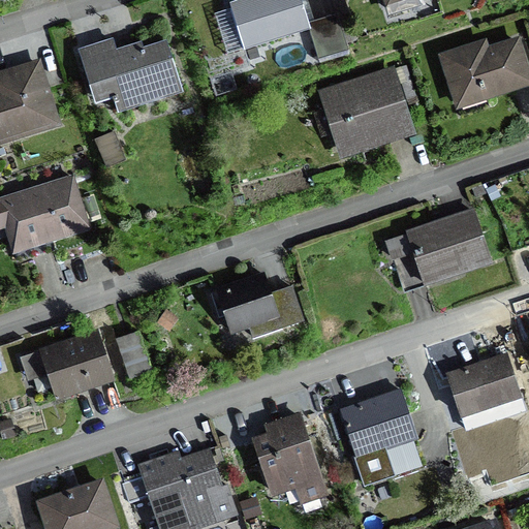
[(297,0),(238,0),(227,3),(241,48),(306,28),(297,0)]
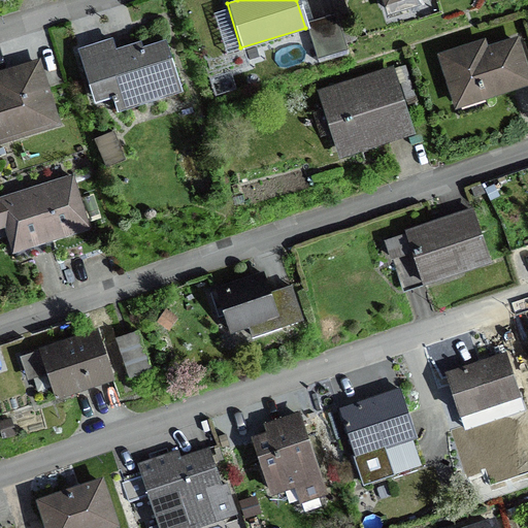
[(480,41),(438,55),(454,102),(525,79),(512,39),(483,48),(480,41)]
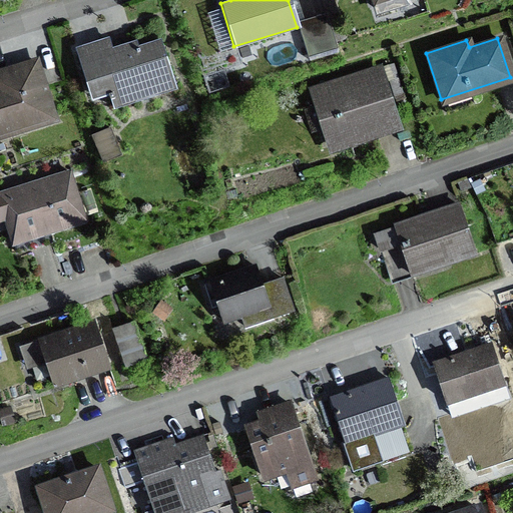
[(103,39),(72,50),(89,99),(106,93),(111,109),(173,88),(156,39),(133,47),(131,41),(106,49),(103,39)]
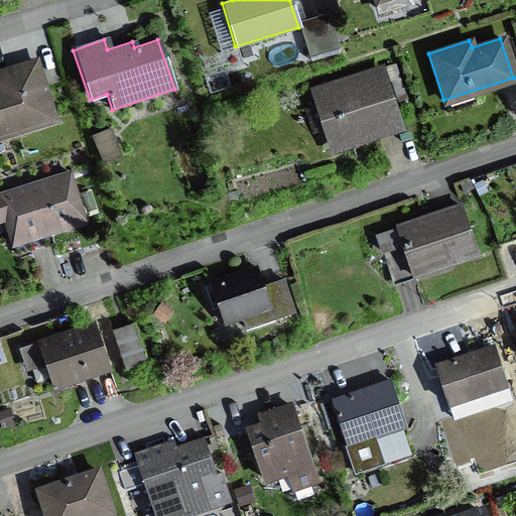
[(0,136),(52,119),(33,59),(0,70),(0,136)]
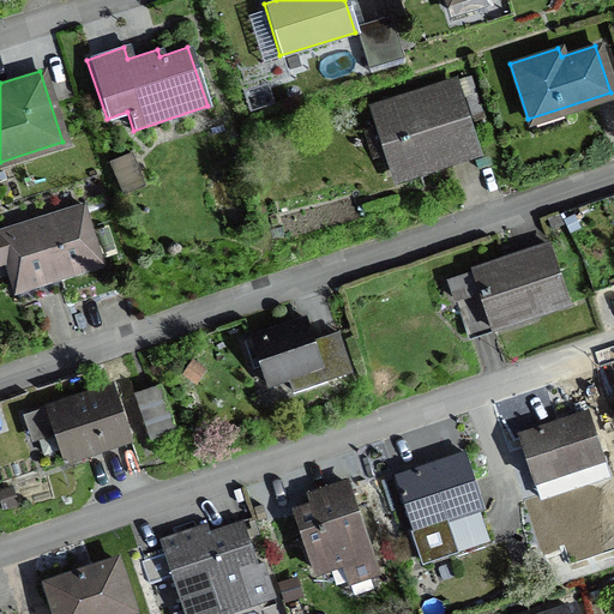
[(452,80),(368,107),(391,178),(475,151),(452,80)]
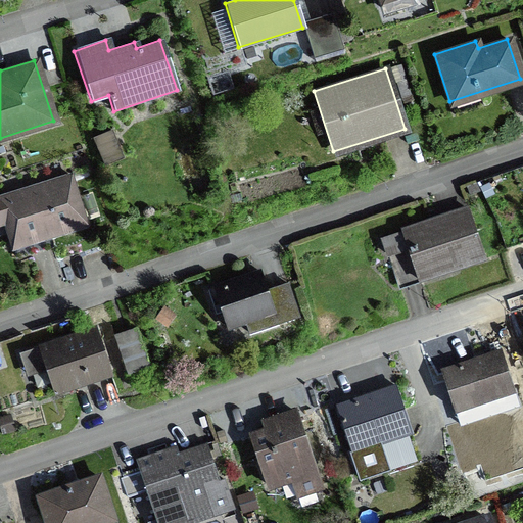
[(111,134),(94,140),(104,167),(122,159),(111,134)]
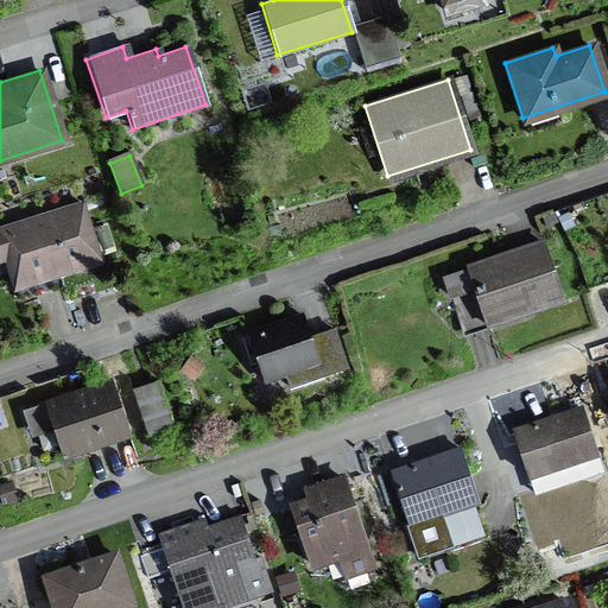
[(78,203),(0,227),(0,260),(2,260),(11,287),(96,260),(78,203)]
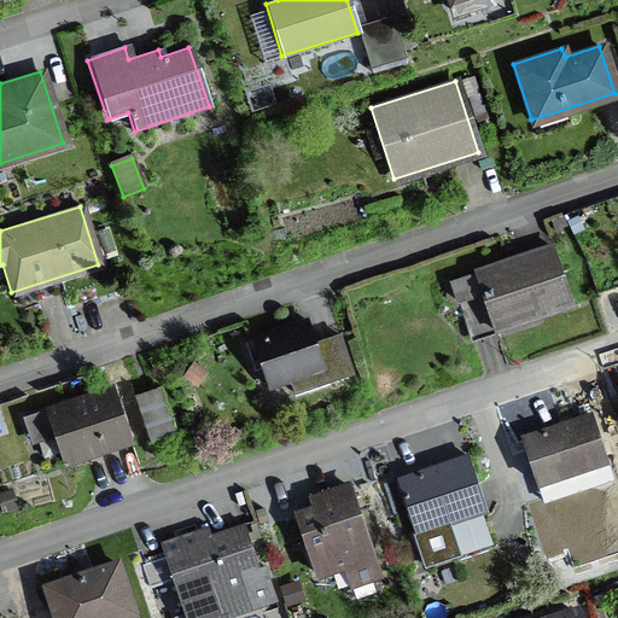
[(549,245),(471,270),(491,331),(569,304),(549,245)]
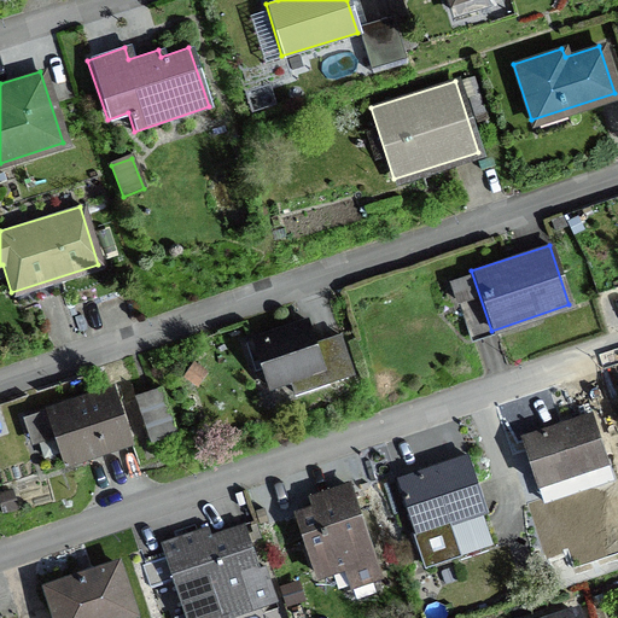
[(303,320),(249,337),(267,390),(290,383),(293,392),(351,373),(338,333),(310,342),(303,320)]
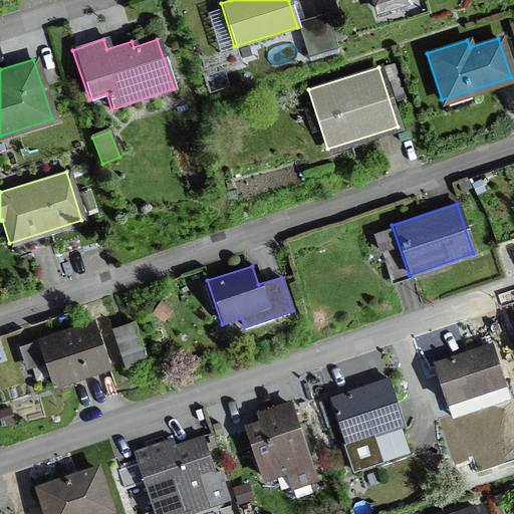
[(91,321),(34,339),(50,389),(107,369),(91,321)]
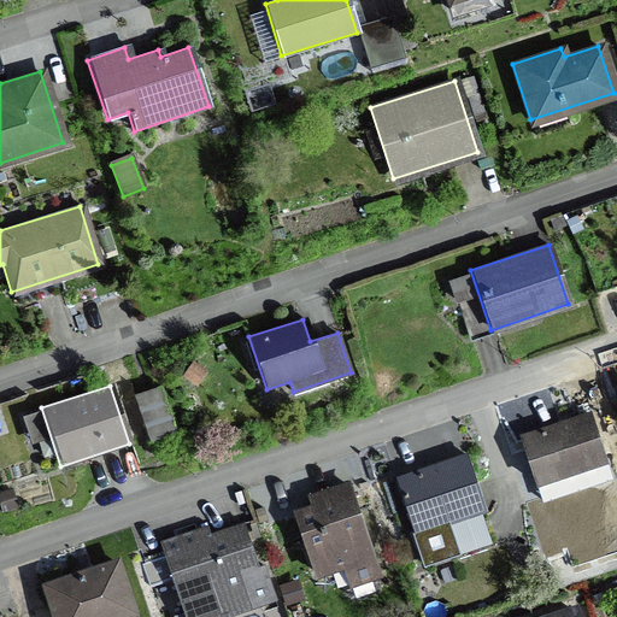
[(159,391),(136,398),(150,440),(174,433),(159,391)]
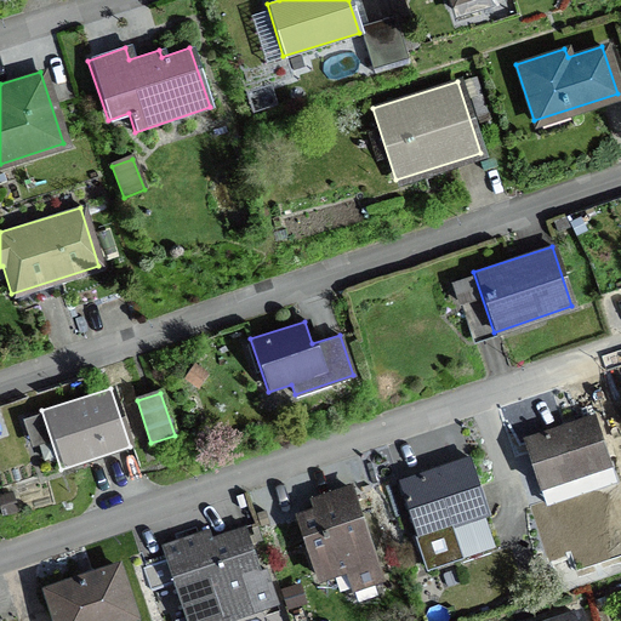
[(592,415),(522,438),(537,488),(609,466),(592,415)]
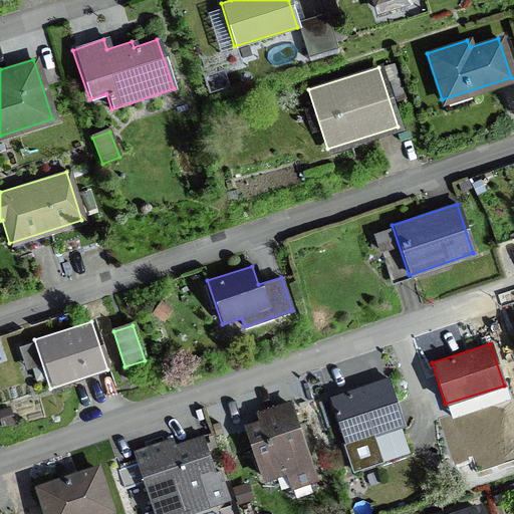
[(386,379),(328,398),(343,445),(401,427),(386,379)]
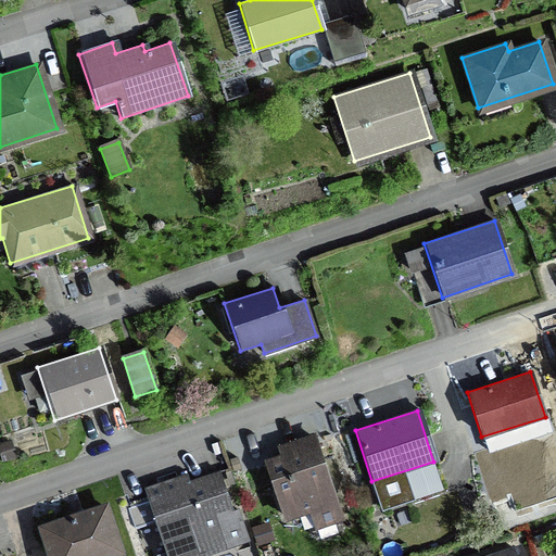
[(277,454),(263,459),(285,520),(310,512),(315,528),(340,519),(308,433),(275,445),(277,454)]
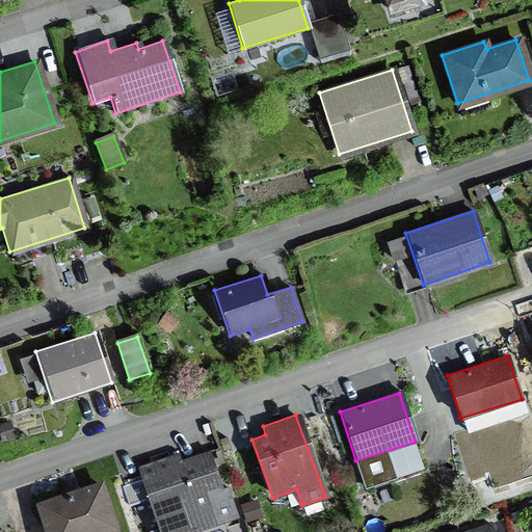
[(176,454),(136,467),(156,531),(185,531),(234,516),(223,486),(217,488),(207,453),(178,462),(176,454)]
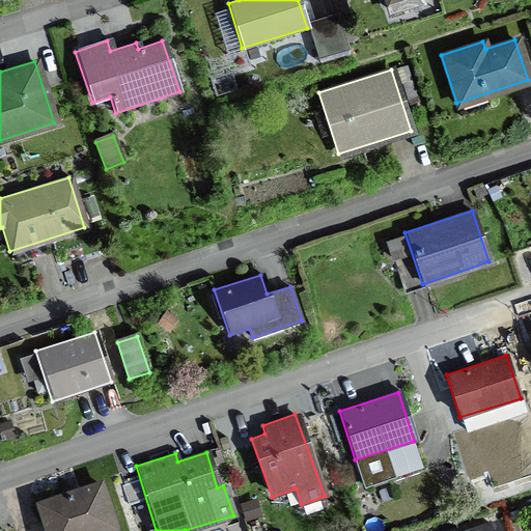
[(101,484),(38,505),(46,530),(107,530),(115,529),(101,484)]
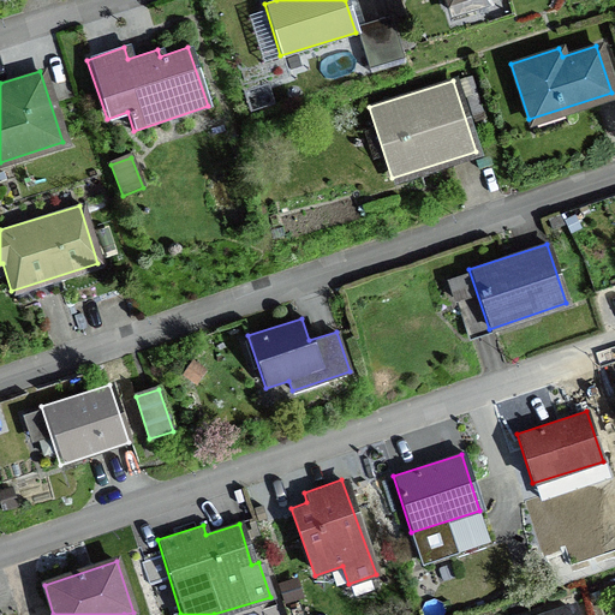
[(577,614),(572,602),(532,614),(577,614)]
